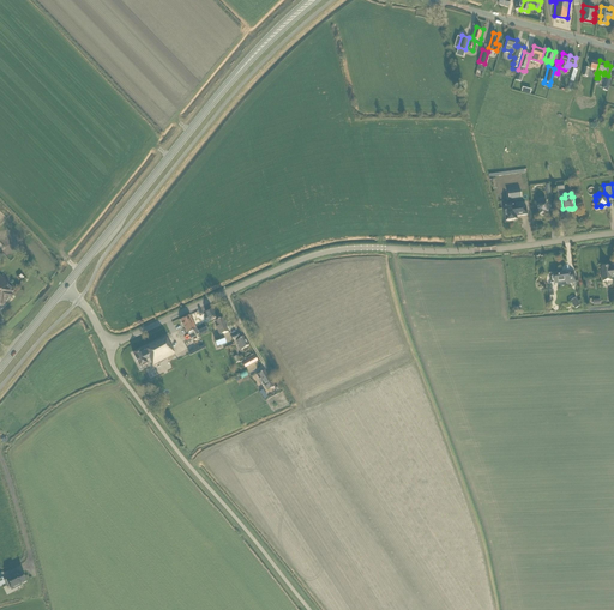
[(546,201),(546,200),(546,195),(540,197),(540,200),(541,200),(541,201),(537,203),(539,212),(540,212),(540,213),(545,212),(545,211),(548,210),(547,201),(546,201)]
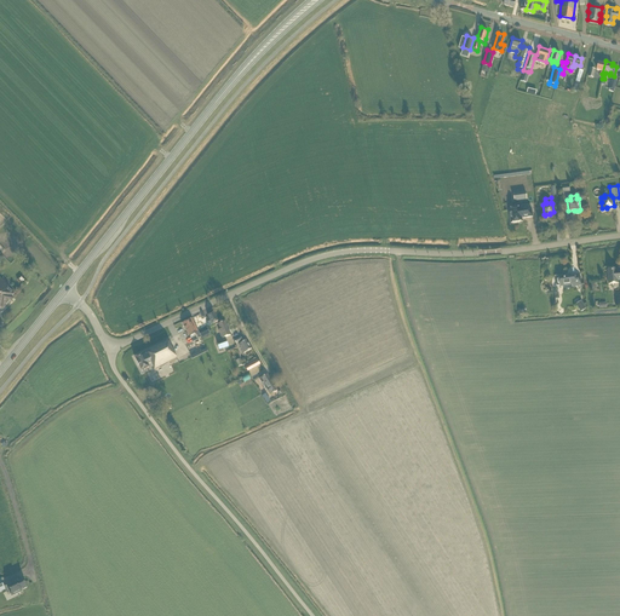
[(521,207),(521,205),(509,207),(511,220),(522,219),(522,216),(533,214),(532,206),(521,207)]
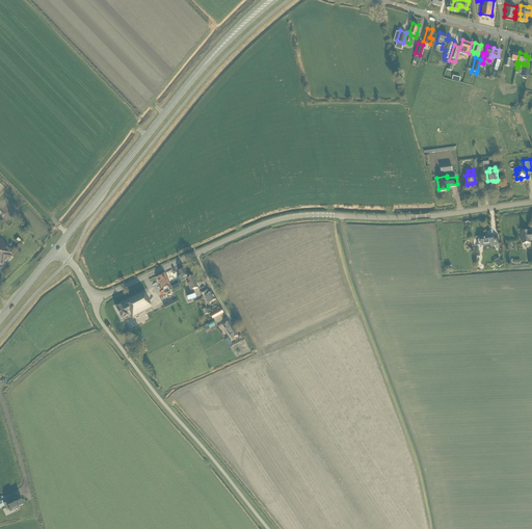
[(3,262),(11,254),(9,253),(12,249),(7,244),(7,243),(0,236),(0,215),(0,214),(0,261),(1,261),(3,262)]
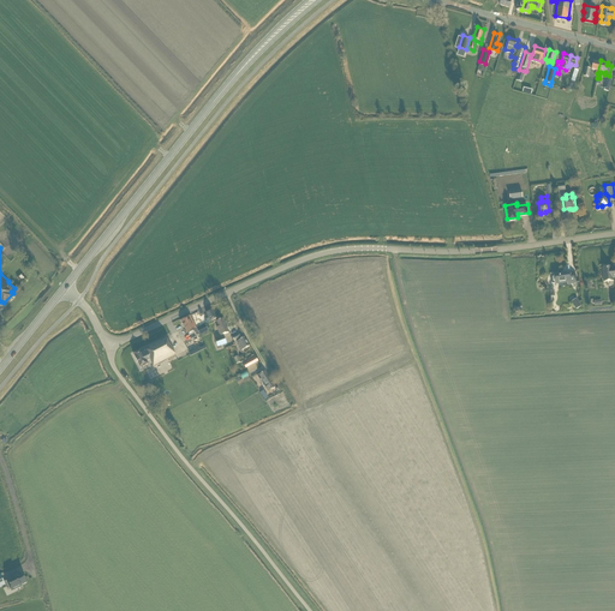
[(614,267),(611,267),(611,264),(602,265),(603,280),(613,279),(613,275),(614,274),(614,267)]
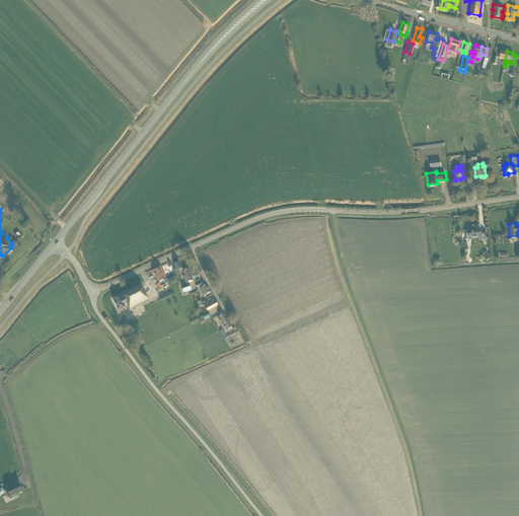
[(472,228),(467,228),(467,231),(466,231),(466,232),(466,235),(467,235),(468,235),(468,236),(471,235),(471,236),(472,237),(475,237),(475,236),(478,235),(478,237),(487,236),(486,229),(478,230),(478,228),(472,228)]
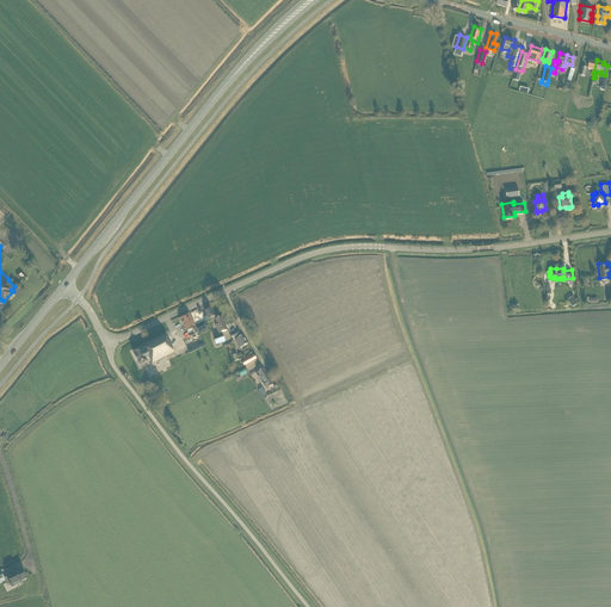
[(572,305),(578,302),(573,293),(567,297),(572,305)]
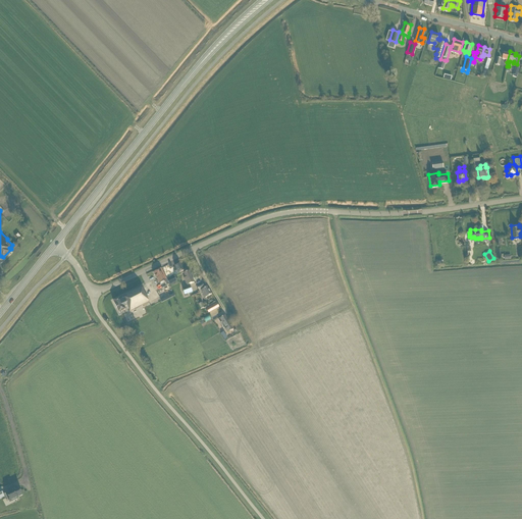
[(184,268),(180,261),(175,263),(178,271),(184,268)]
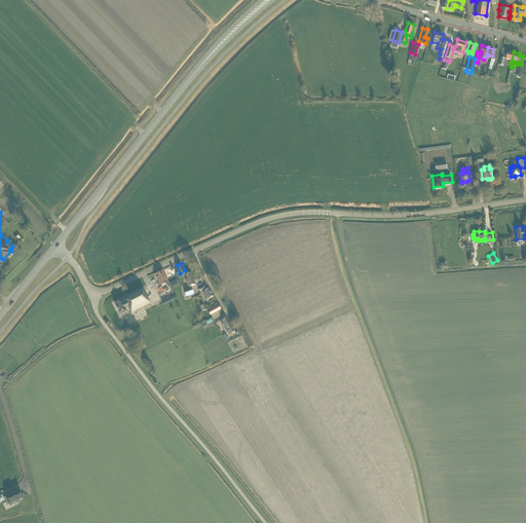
[(174,267),(172,269),(170,265),(162,268),(167,278),(177,273),(174,267)]
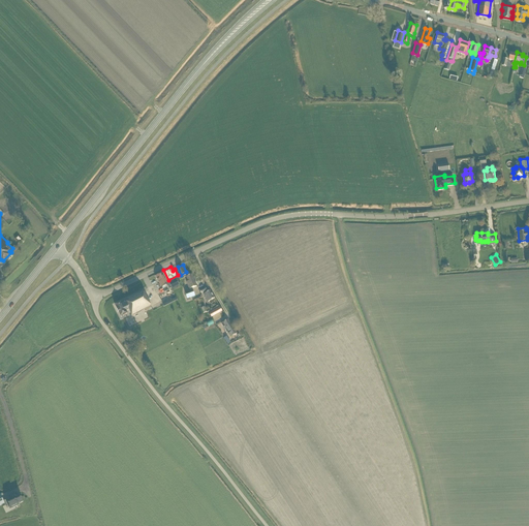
[(161,285),(168,281),(163,270),(156,274),(161,285)]
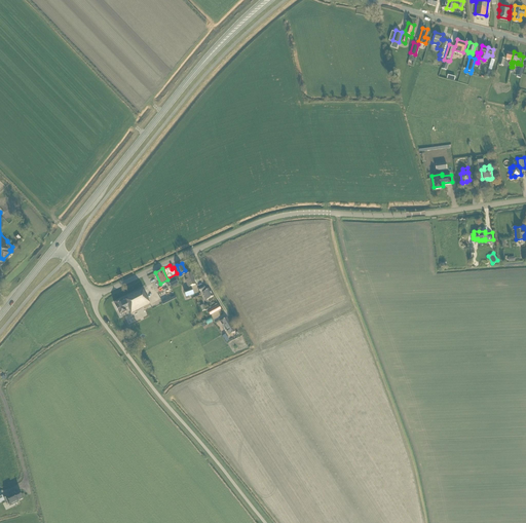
[(192,275),(190,270),(185,272),(187,277),(186,277),(188,285),(195,282),(194,277),(193,278),(192,275)]
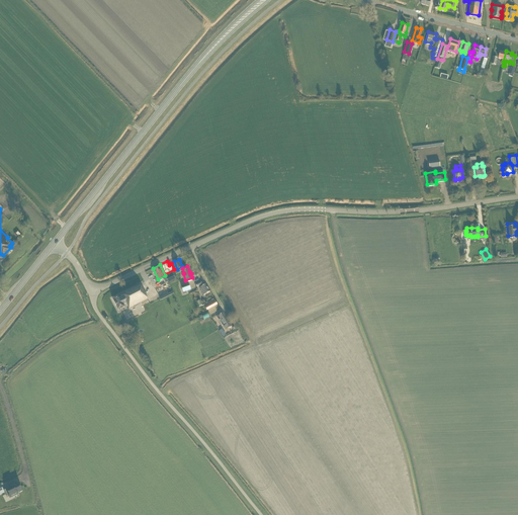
[(183,290),(191,287),(188,280),(181,283),(183,290)]
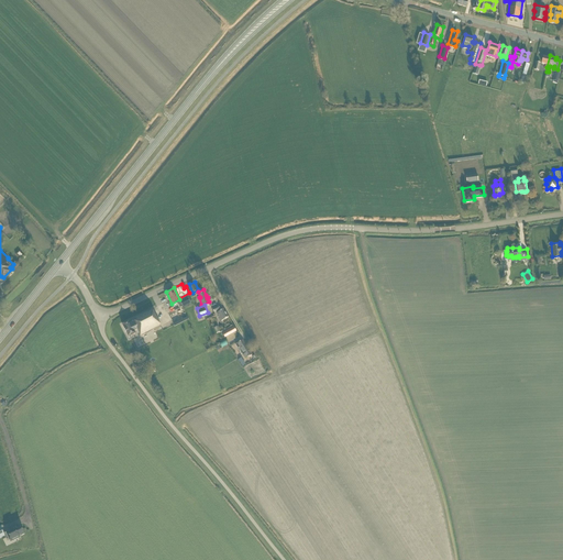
[(161,324),(158,318),(153,306),(135,315),(135,317),(130,319),(129,318),(122,321),(129,335),(135,331),(134,328),(138,327),(141,333),(161,324)]
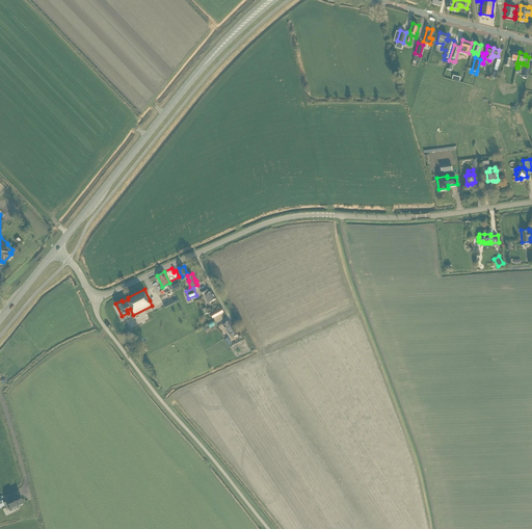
[(209,301),(216,297),(212,289),(207,292),(205,293),(209,301)]
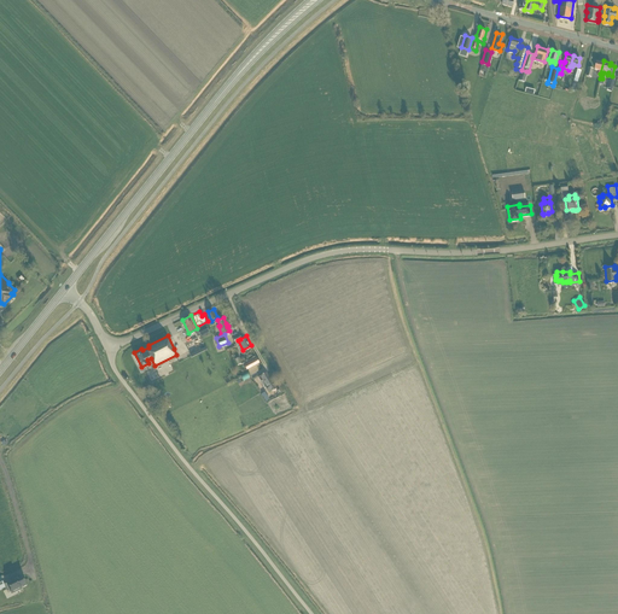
[(251,376),(257,372),(251,362),(245,367),(251,376)]
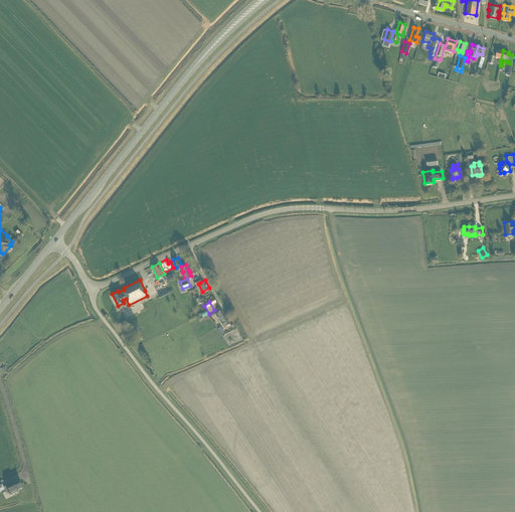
[(230,322),(221,309),(215,313),(220,322),(221,321),(224,326),(230,322)]
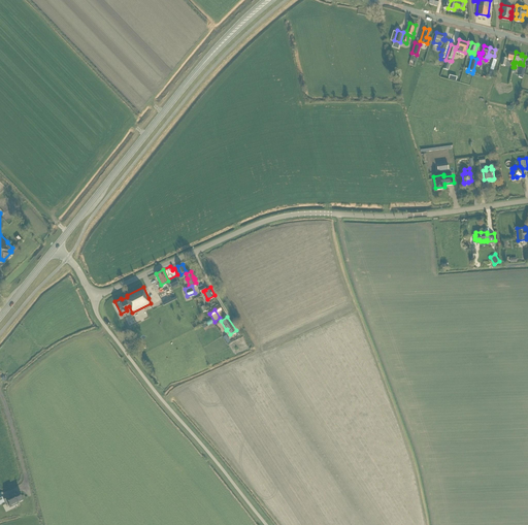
[(10,505),(20,501),(19,500),(23,498),(20,491),(15,493),(14,492),(5,497),(10,505)]
